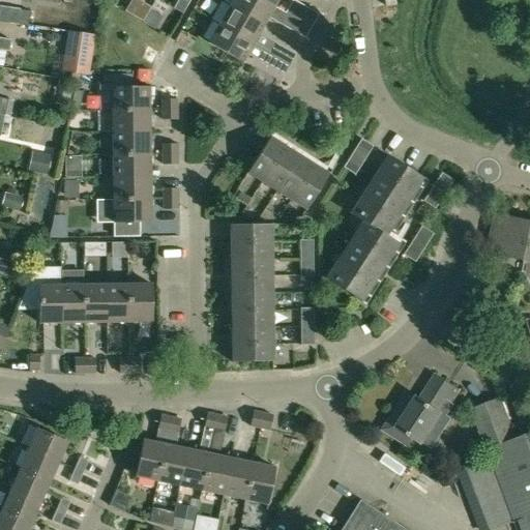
[(229,7),(263,26),(273,7),(260,0),(223,0),(224,2),(230,5),(229,7)]
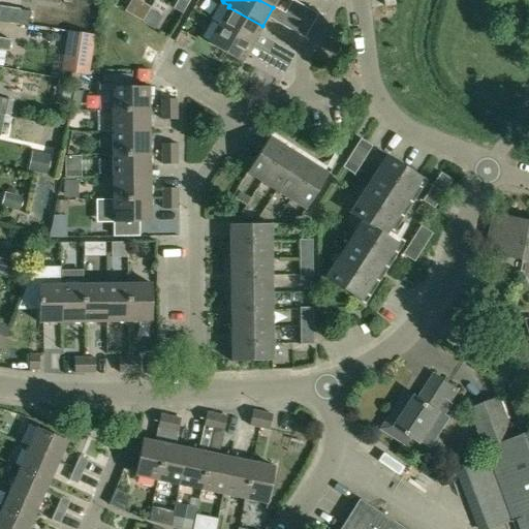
[(291,3),(283,13),(297,21),(303,9),(291,3)]
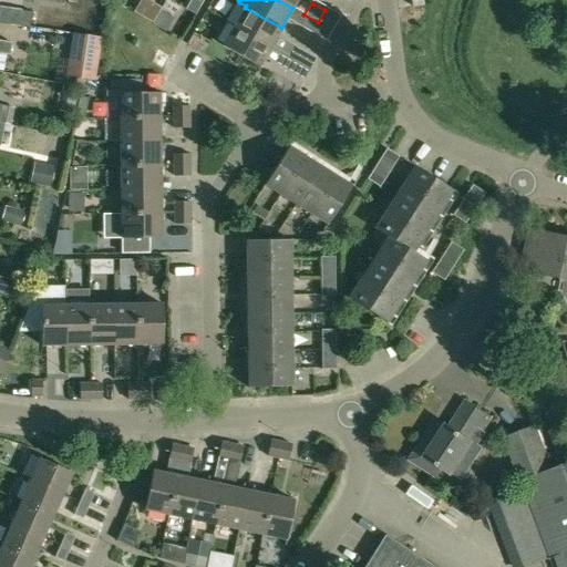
[(32,12),(32,11),(0,7),(0,22),(31,27),(38,28),(40,13),(32,12)]
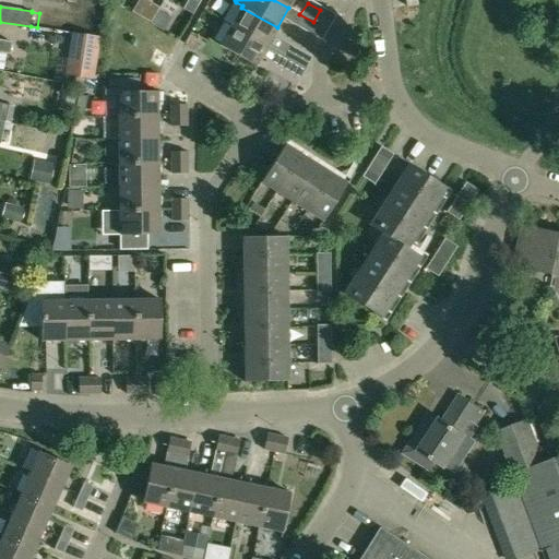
[(266,46),(277,27),(241,8),(230,26),(266,46)]
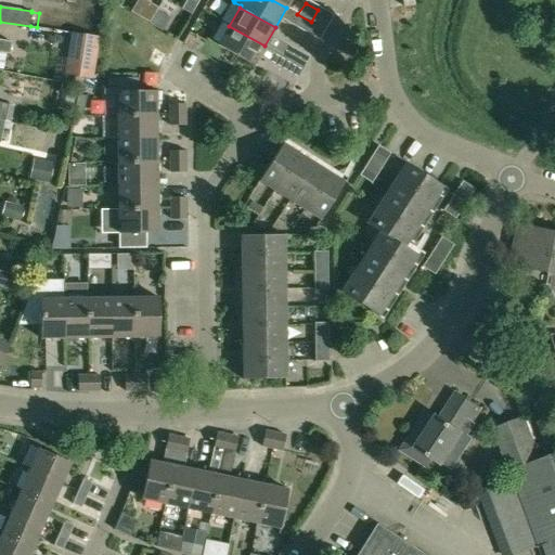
[(157,9),(149,23),(162,30),(169,16),(157,9)]
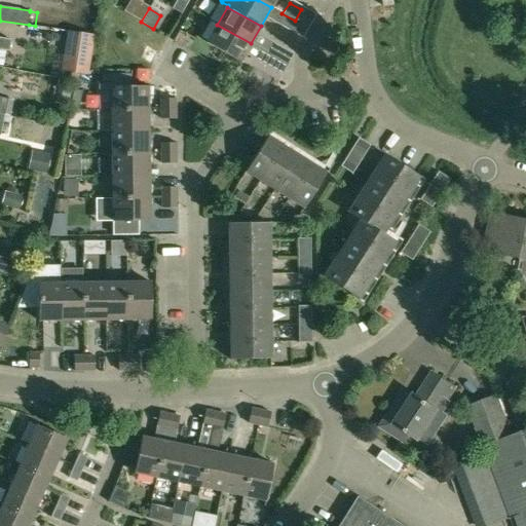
[(282,13),(276,23),(290,30),(295,21),(282,13)]
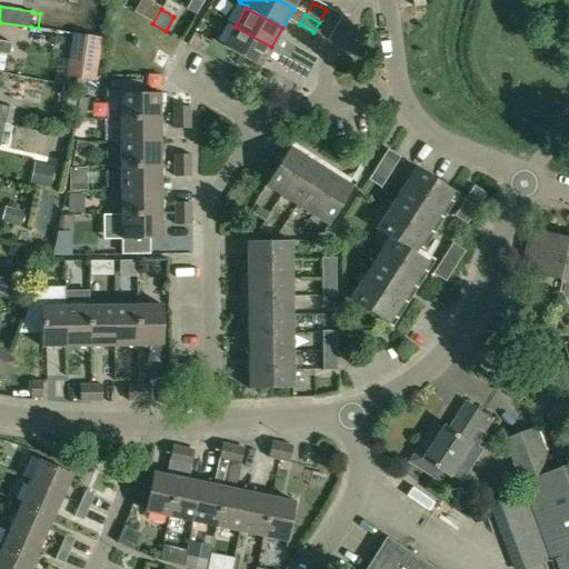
[(223,46),(260,67),(271,47),(235,27),(223,46)]
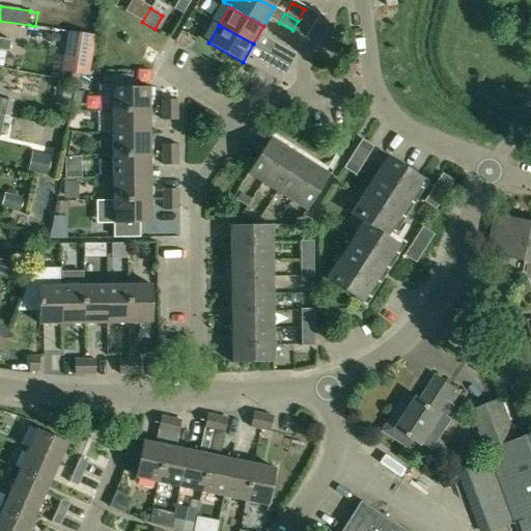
[(61,68),(89,76),(94,35),(66,31),(61,68)]
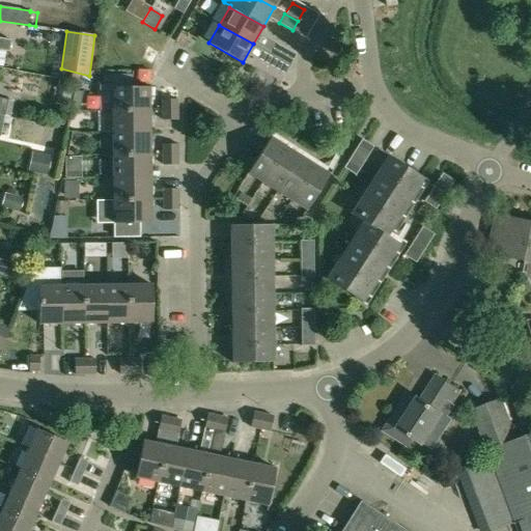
[(0,49),(9,51),(10,39),(0,37),(0,49)]
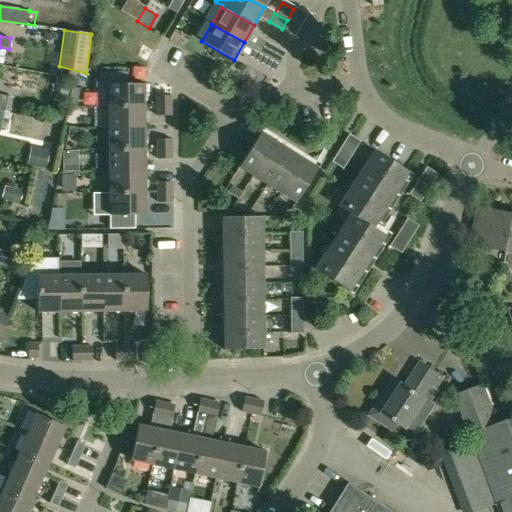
[(260,37),(254,48),(267,56),(273,44),(260,37)]
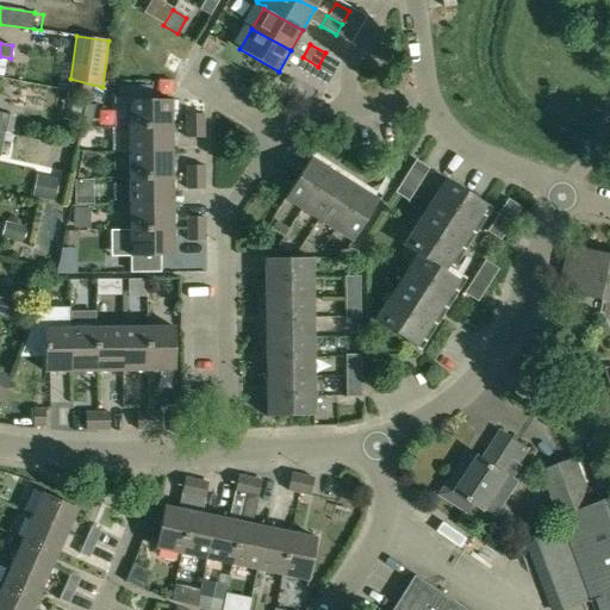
[(318,67),(303,57),(297,69),(312,78),(318,67)]
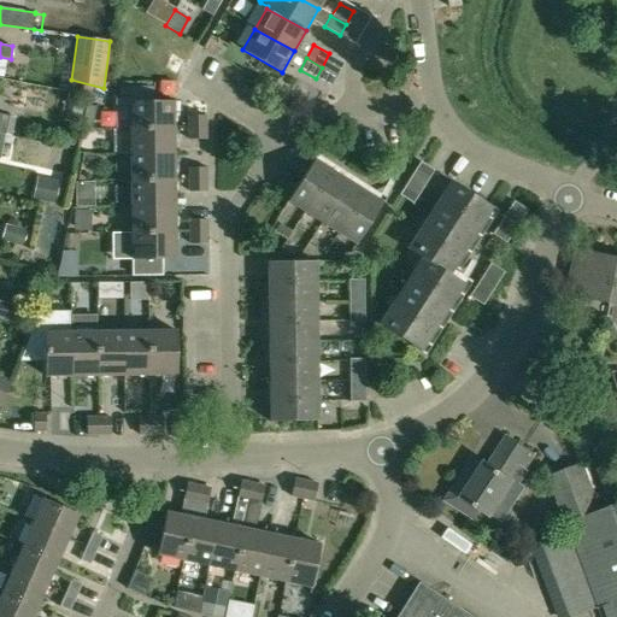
[(174,128),(174,100),(130,101),(130,127),(174,128)]
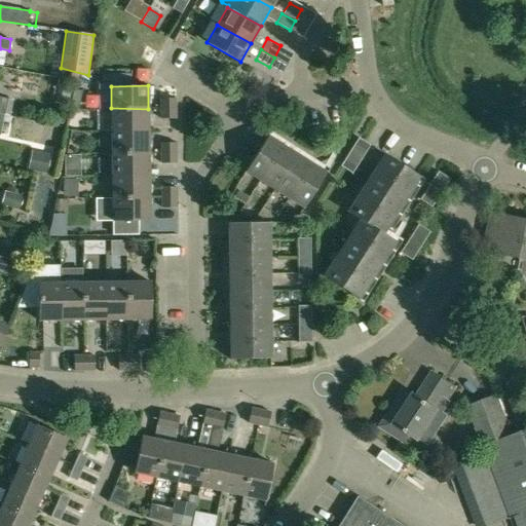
[(159,98),(159,109),(177,108),(177,98),(159,98)]
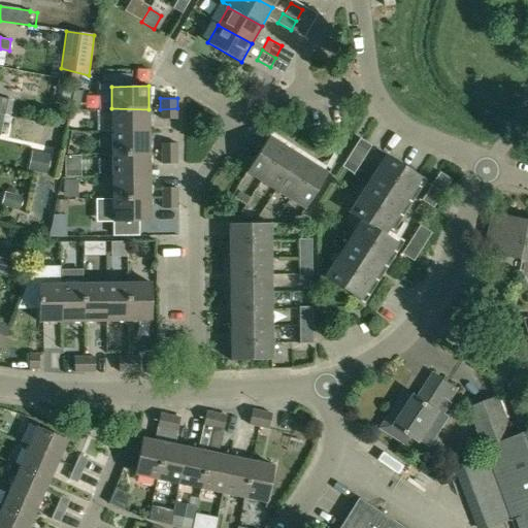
[(161,109),(161,120),(177,120),(177,108),(161,109)]
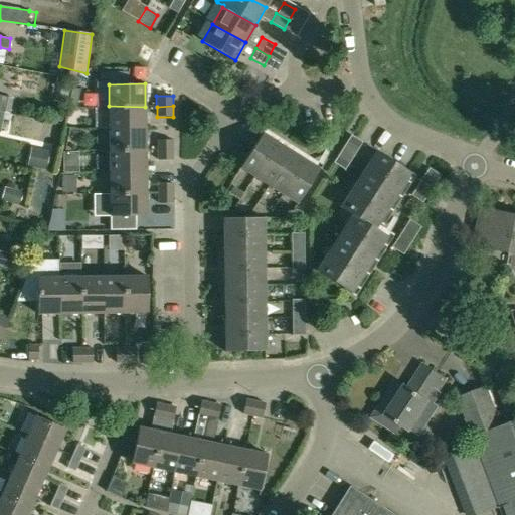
[(109,108),(109,129),(145,128),(145,107),(109,108)]
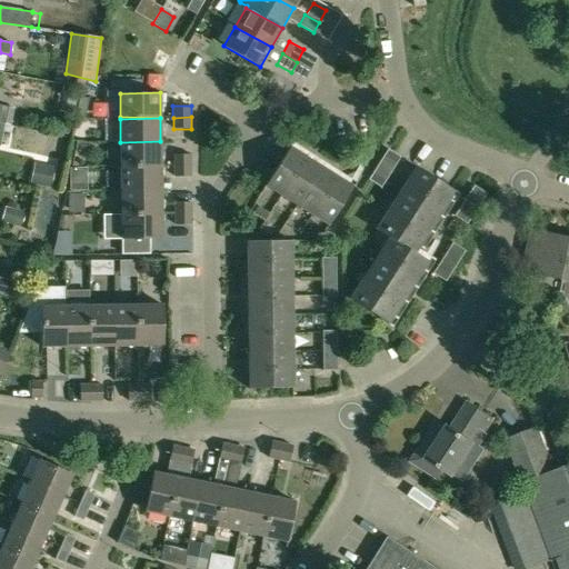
[(266,185),(298,205),(325,162),(292,141),(290,147),(266,185)]
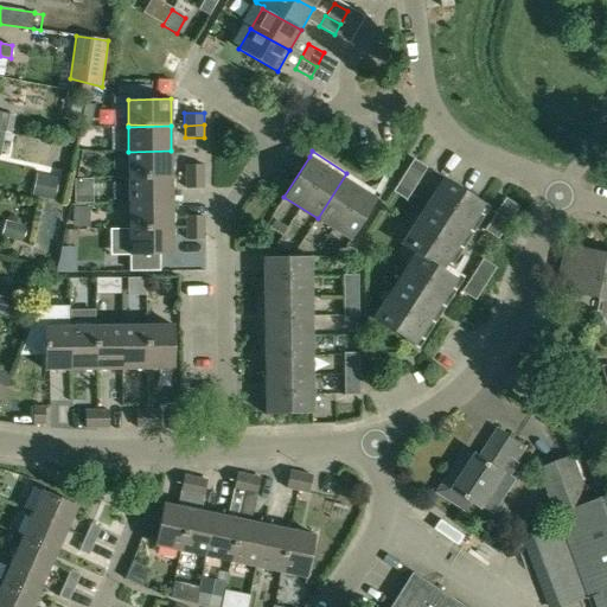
[(129,177),(171,177),(172,152),(128,152),(129,177)]
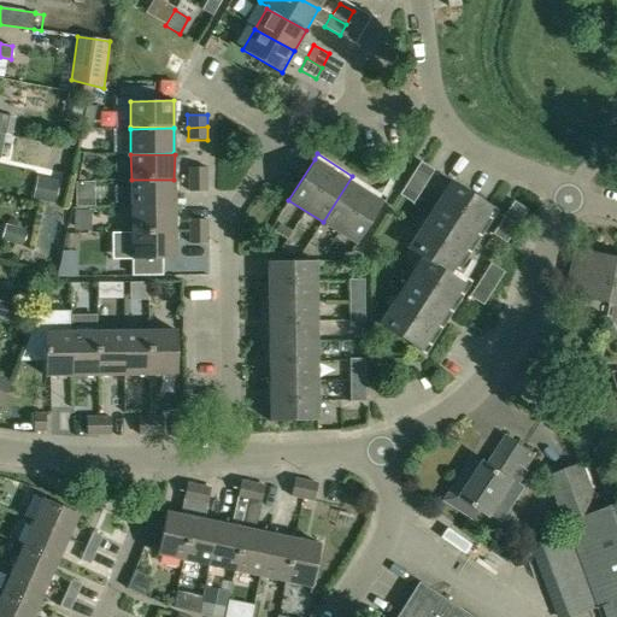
[(413,204),(435,170),(421,162),(399,194),(413,204)]
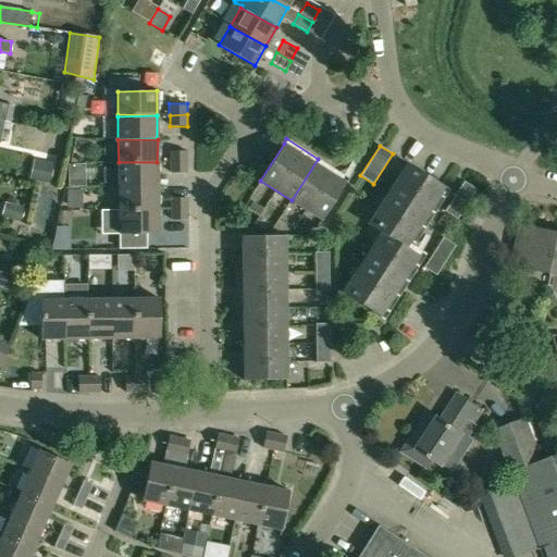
[(170,150),(171,161),(187,161),(187,150),(170,150)]
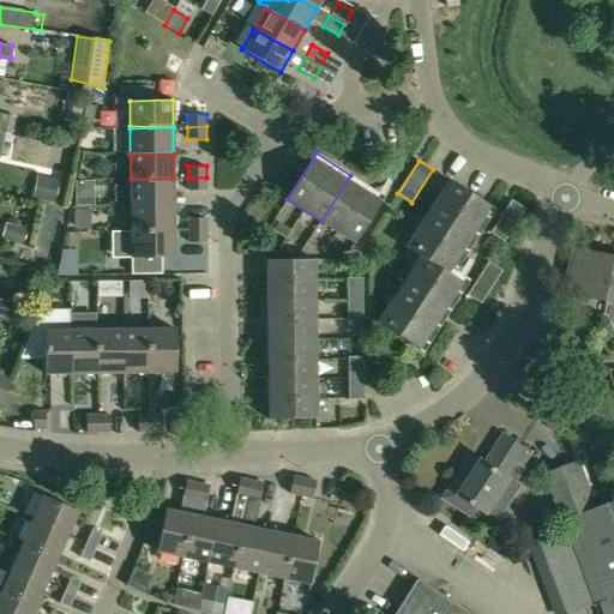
[(355,242),(381,202),(385,197),(350,175),(321,221),(355,242)]
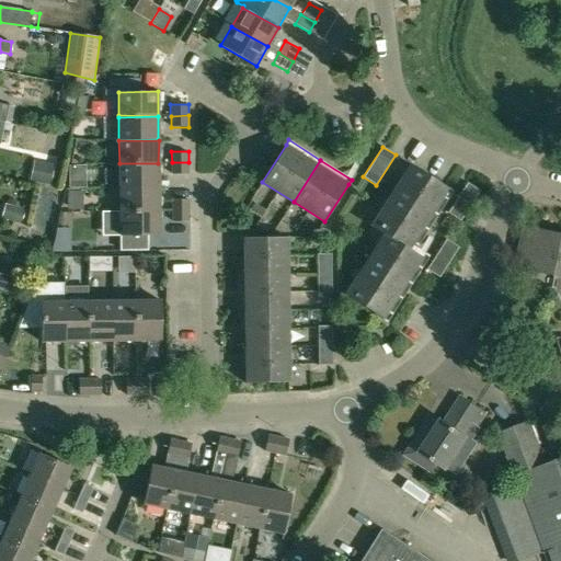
[(119,187),(159,186),(158,163),(119,163),(119,187)]
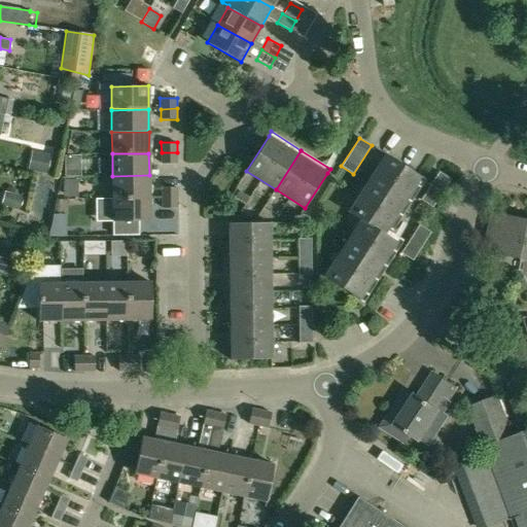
[(161,153),(162,164),(177,163),(177,153),(161,153)]
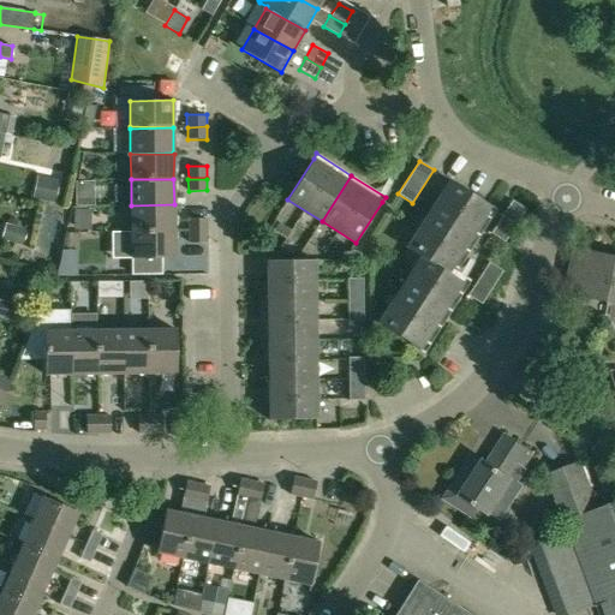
[(491,207),(451,180),(440,198),(481,225),(491,207)]
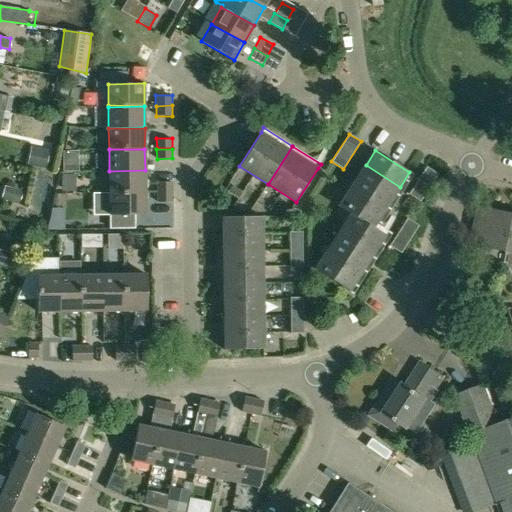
[(366,165),(357,178),(391,200),(400,187),(366,165)]
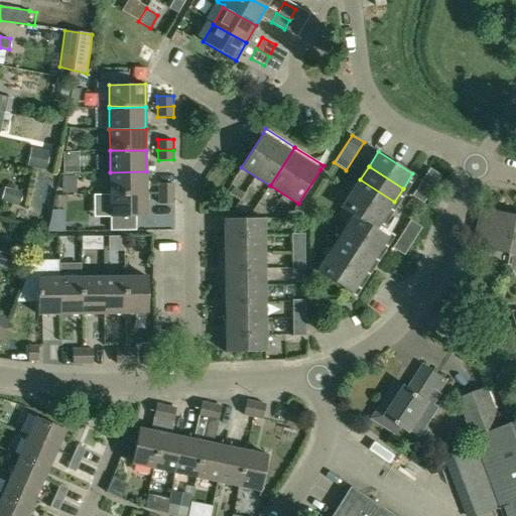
[(423,203),(441,175),(430,167),(411,196),(423,203)]
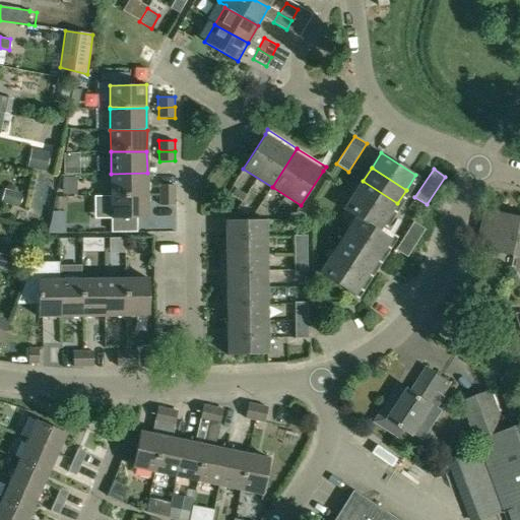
[(111,195),(147,195),(147,173),(111,174),(111,195)]
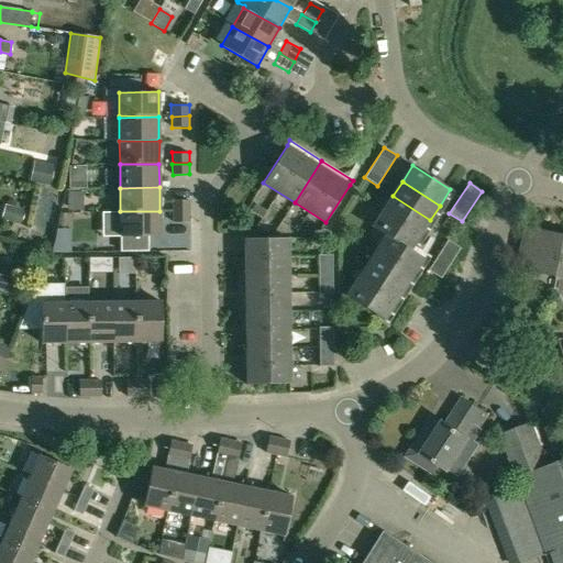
[(393,196),(383,211),(420,235),(430,220),(393,196)]
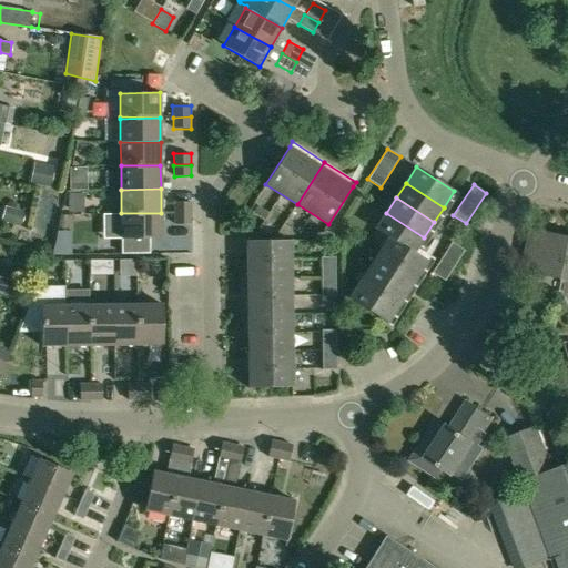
[(174,213),(192,213),(191,201),(174,202),(174,213)]
